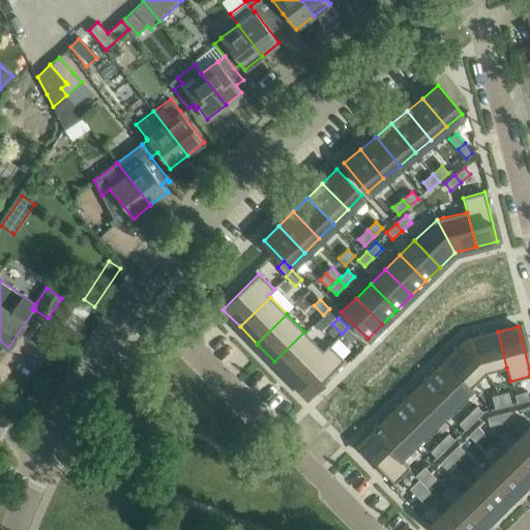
[(348,327),(342,333),(350,343),(357,336),(348,327)]
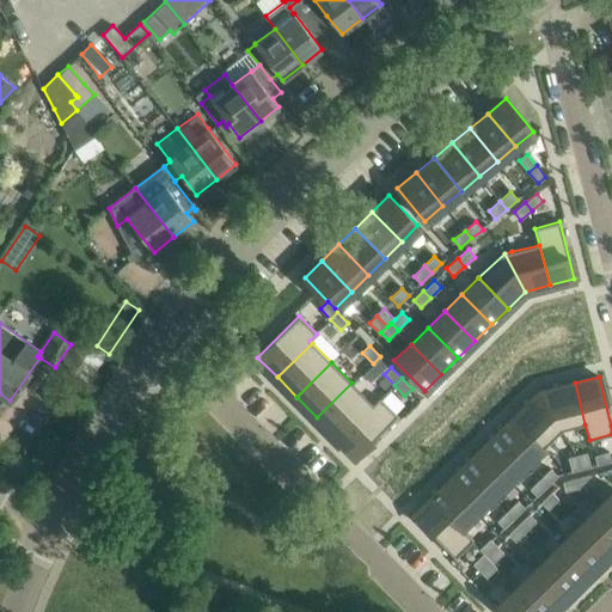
[(352,383),(317,417),(336,438),(371,403),(352,383)]
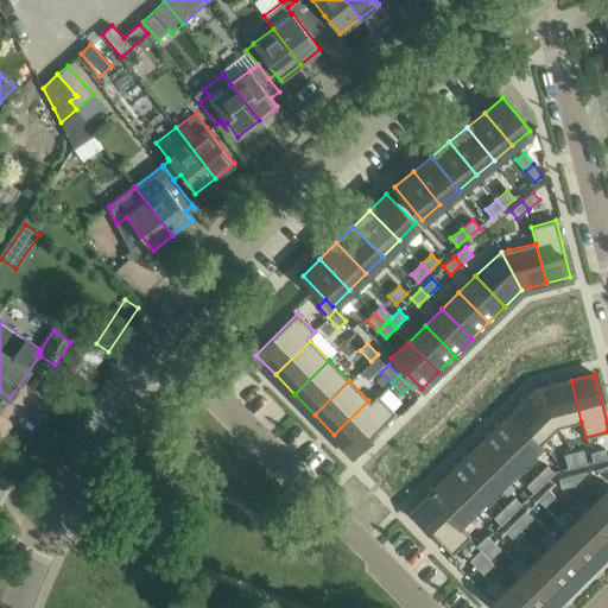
[(571,380),(537,390),(558,428),(562,426),(581,422),(571,380)]
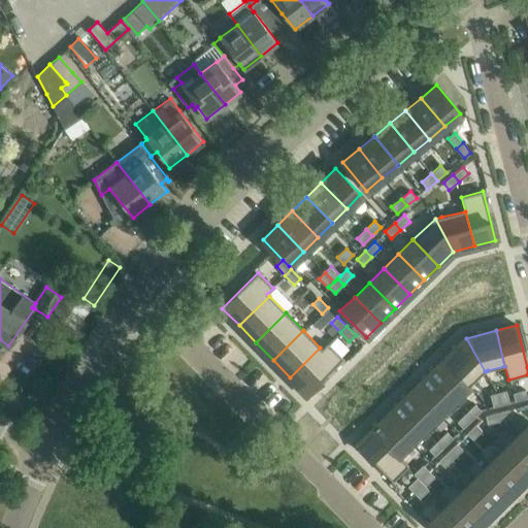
[(466,338),(444,359),(470,386),(485,371),(466,338)]
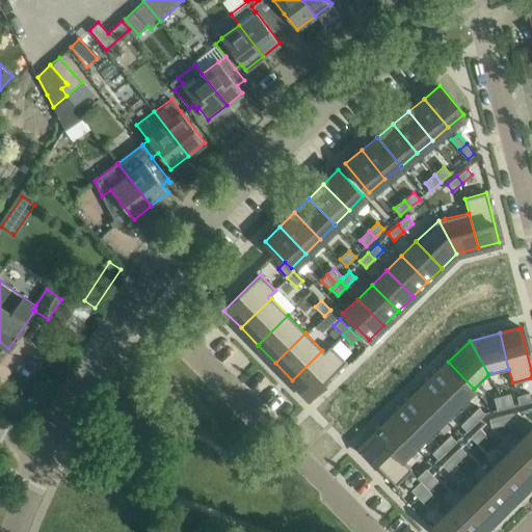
[(322,350),(292,380),(309,397),(346,362),(330,345),(324,351),(322,350)]
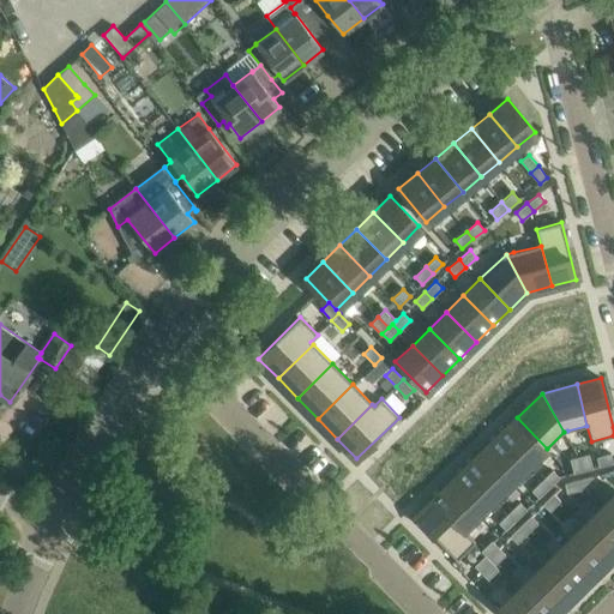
[(517,417),(500,434),(530,464),(547,449),(517,417)]
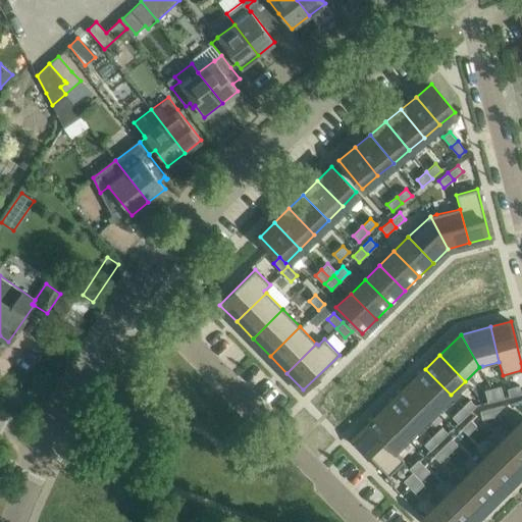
[(425,369),(411,382),(436,409),(451,395),(425,369)]
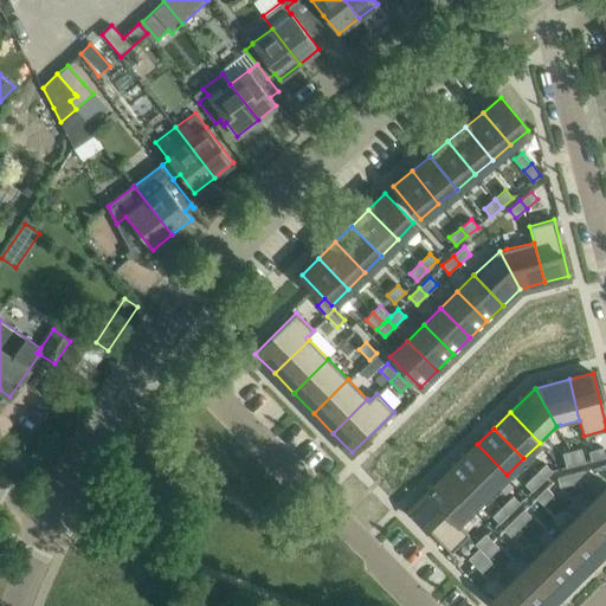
[(477,444),(461,461),(490,490),(507,475),(477,444)]
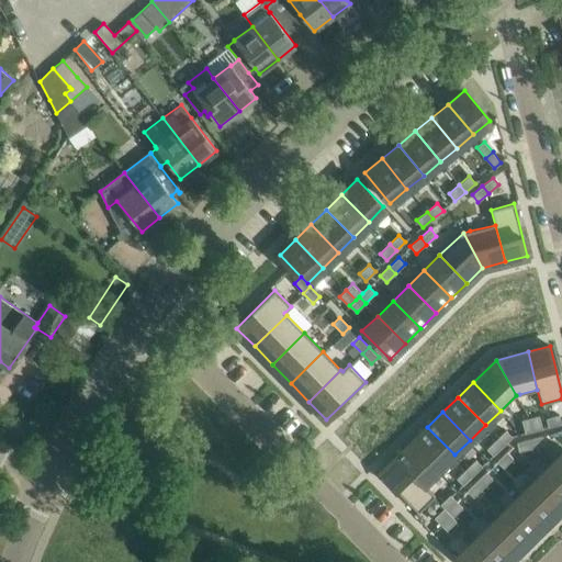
[(539,415),(530,417),(534,431),(542,429),(539,415)]
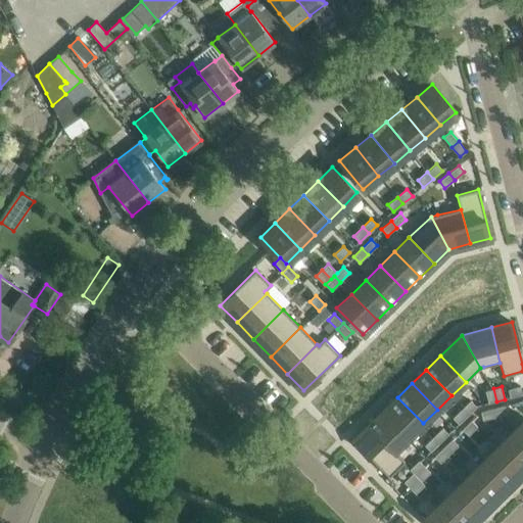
[(520,386),(508,389),(510,397),(522,394),(520,386)]
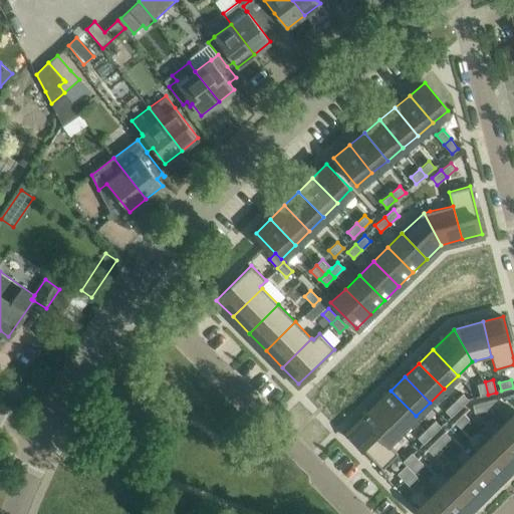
[(485,381),(477,383),(480,397),(488,395),(485,381)]
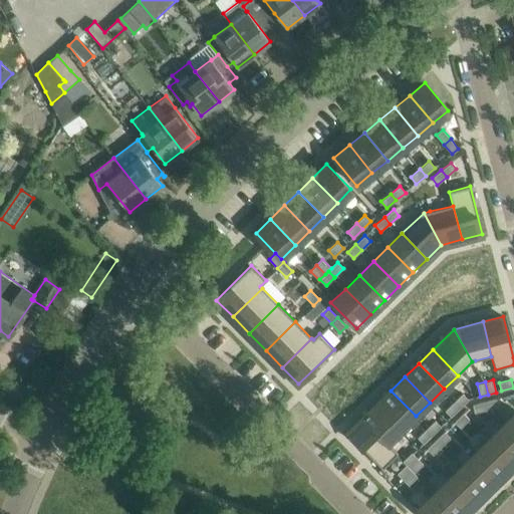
[(391,391),(377,405),(402,430),(416,416),(391,391)]
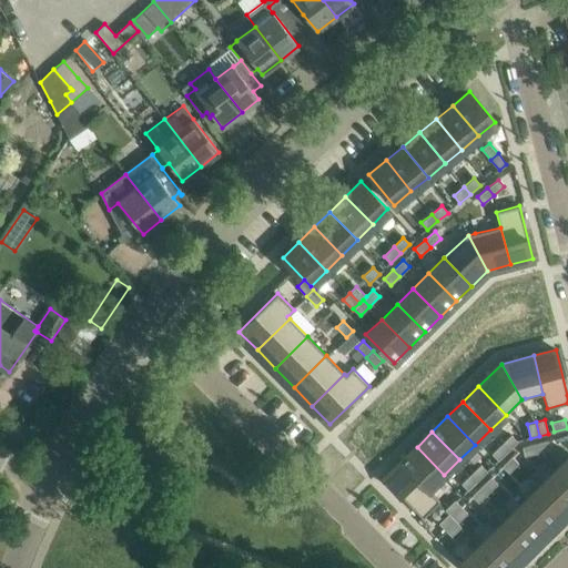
[(511,435),(501,444),(508,450),(518,442),(511,435)]
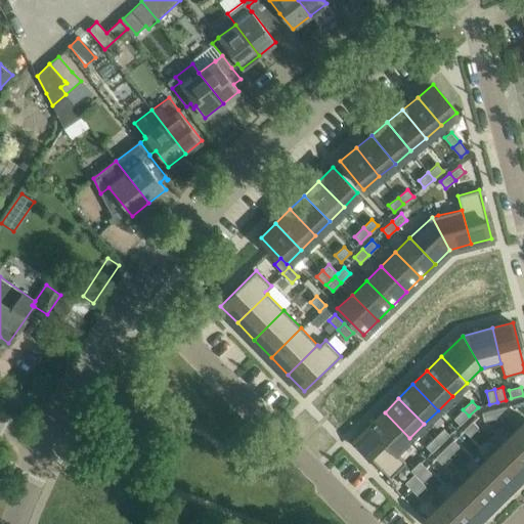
[(506,405),(493,409),(495,418),(508,415),(506,405)]
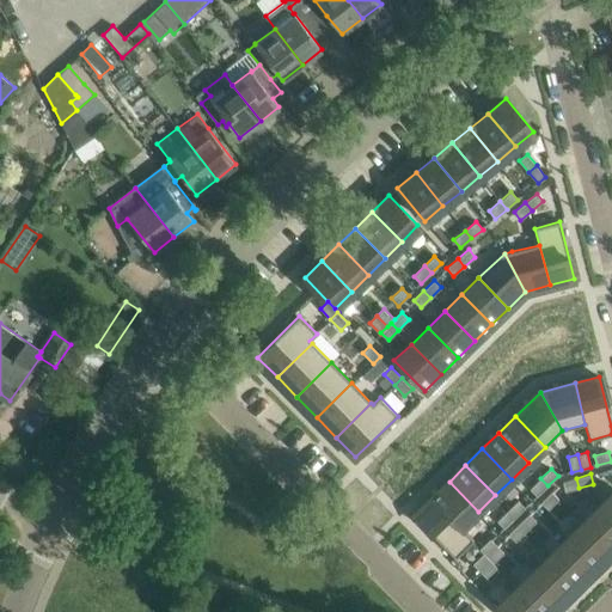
[(540,478),(530,489),(537,496),(548,485),(540,478)]
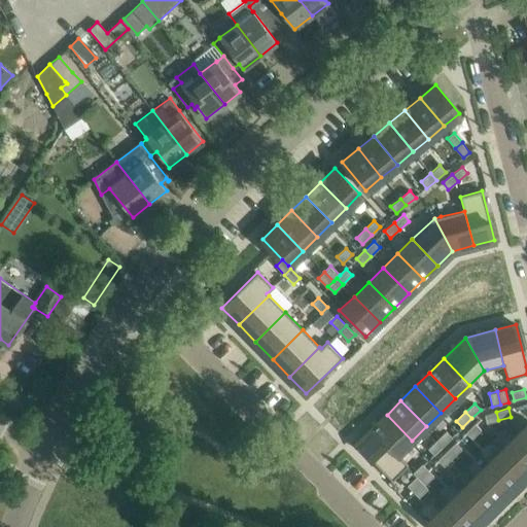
[(496,412),(484,415),(487,423),(498,420),(496,412)]
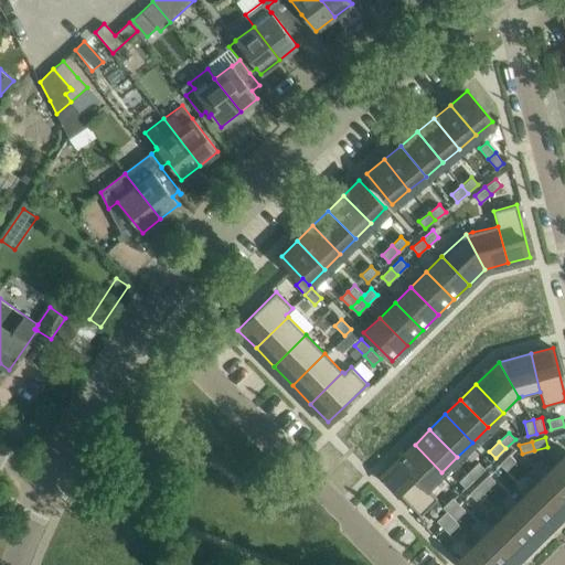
[(415,445),(400,459),(426,488),(441,472),(415,445)]
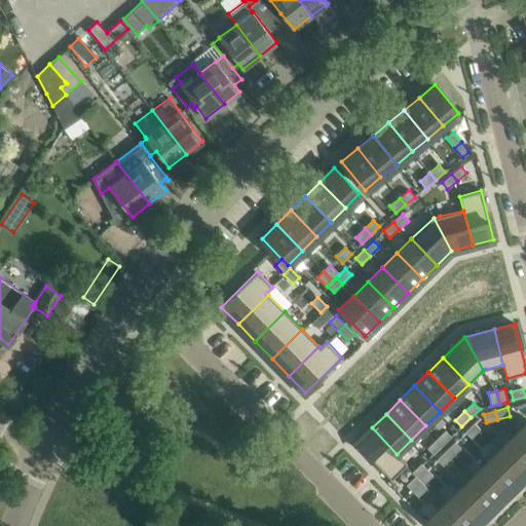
[(474,422),(464,431),(471,438),(480,428),(474,422)]
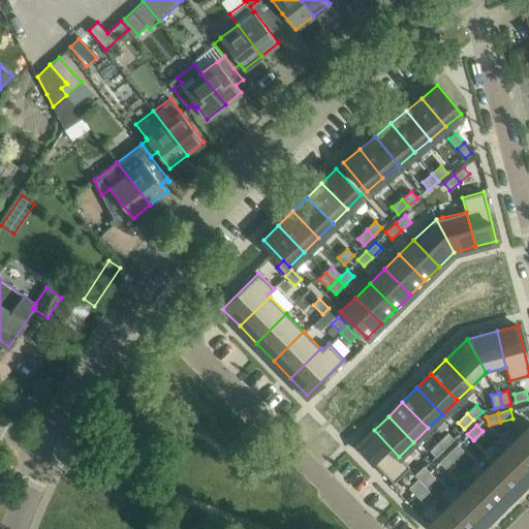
[(528,425),(518,437),(528,448),(528,425)]
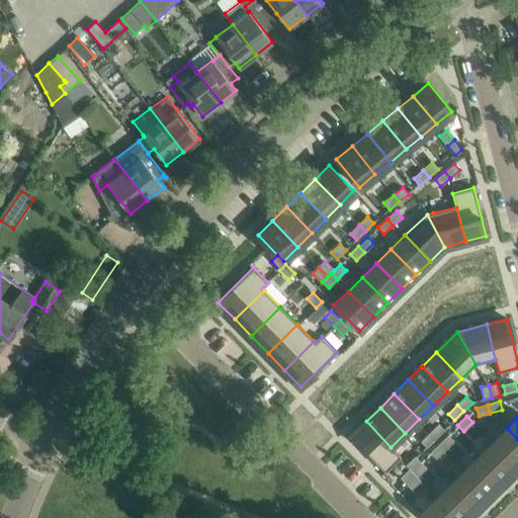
[(366,421),(350,436),(385,472),(401,457),(391,447),(366,421)]
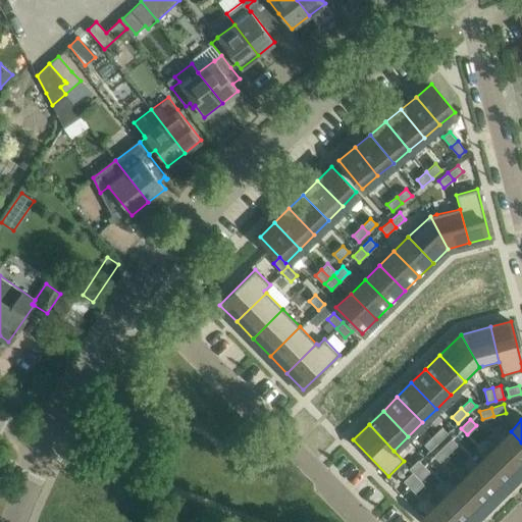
[(441,426),(433,435),(439,441),(448,433),(441,426)]
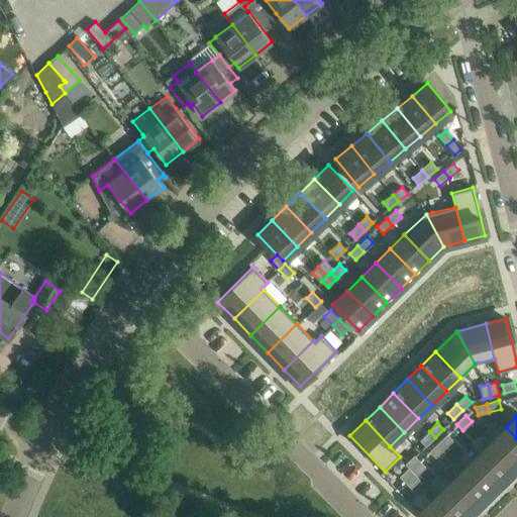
[(516,438),(506,427),(492,440),(516,467),(516,438)]
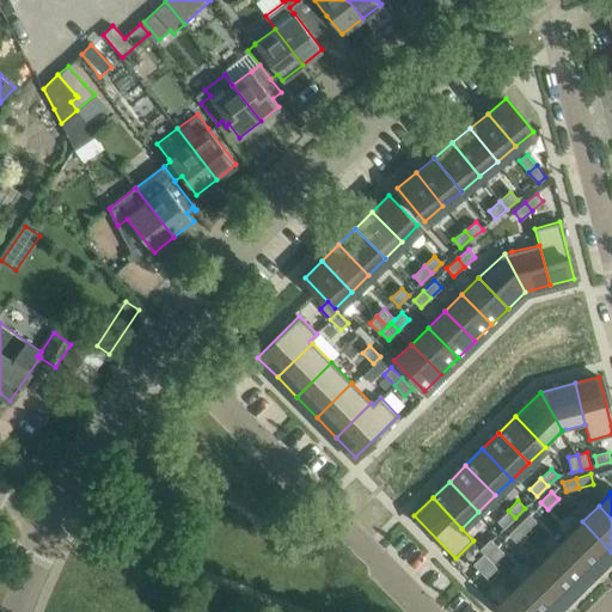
[(508,510),(497,521),(505,528),(515,518),(508,510)]
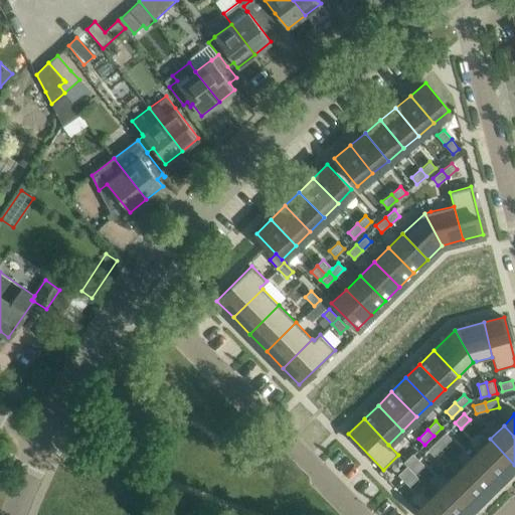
[(445,433),(437,441),(443,447),(451,439),(445,433)]
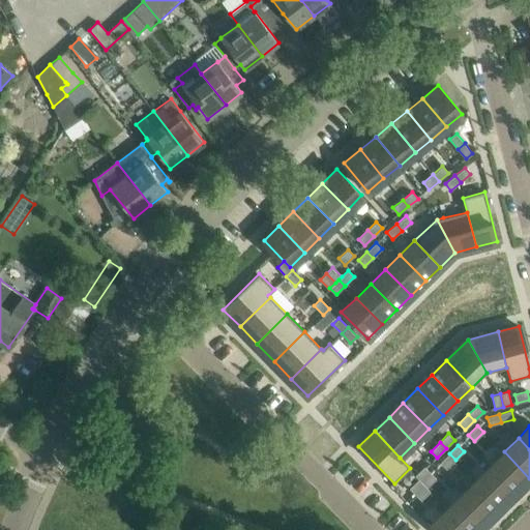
[(529,478),(504,451),(490,466),(516,493),(529,478)]
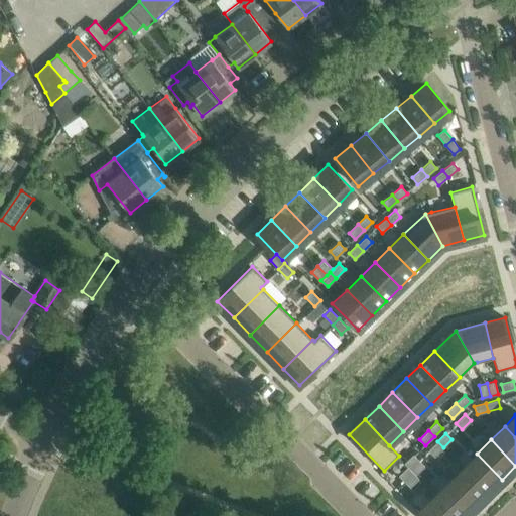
[(437,441),(428,450),(434,457),(443,447),(437,441)]
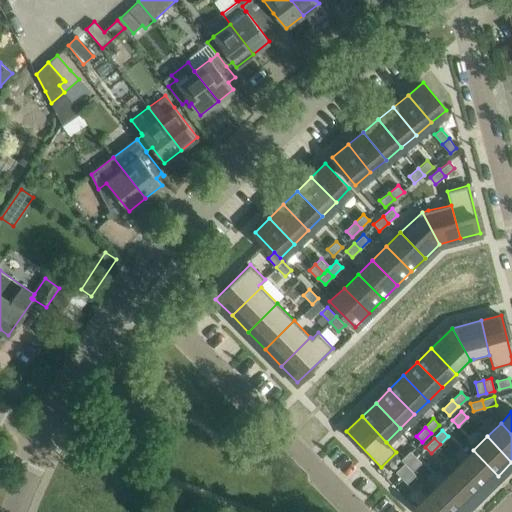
[(410,450),(401,459),(404,462),(407,465),(415,456),(410,450)]
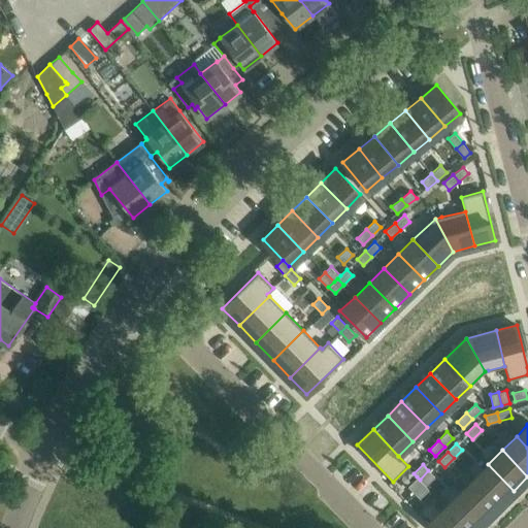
[(488,464),(473,479),(499,505),(514,491),(488,464)]
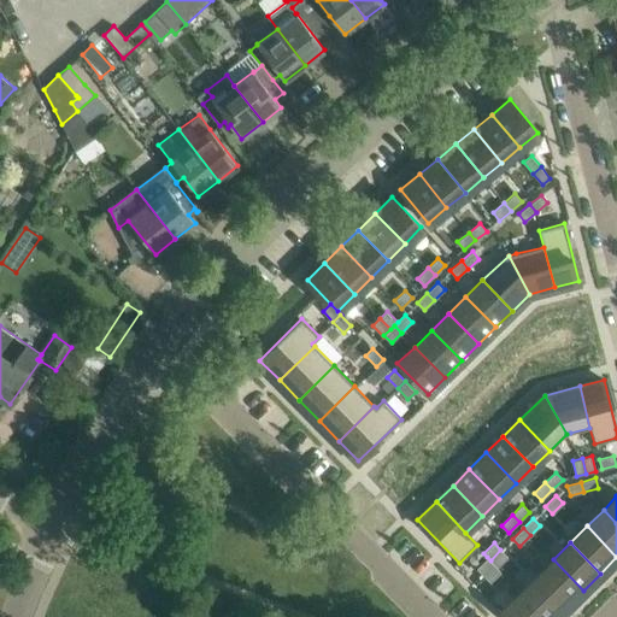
[(500,550),(491,560),(494,564),(498,568),(507,557),(500,550)]
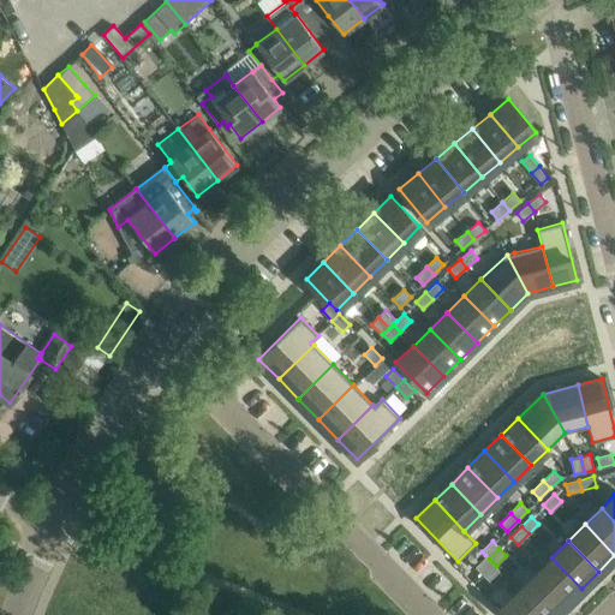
[(485,555),(475,566),(482,573),(493,562),(489,559),(485,555)]
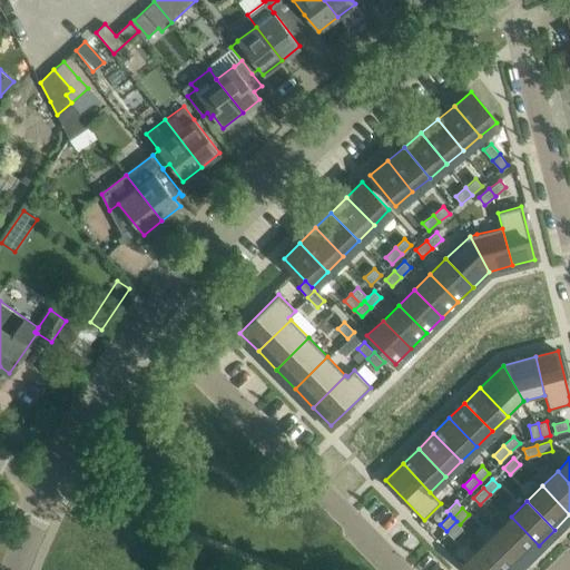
[(511,517),(495,532),(523,560),(539,546),(511,517)]
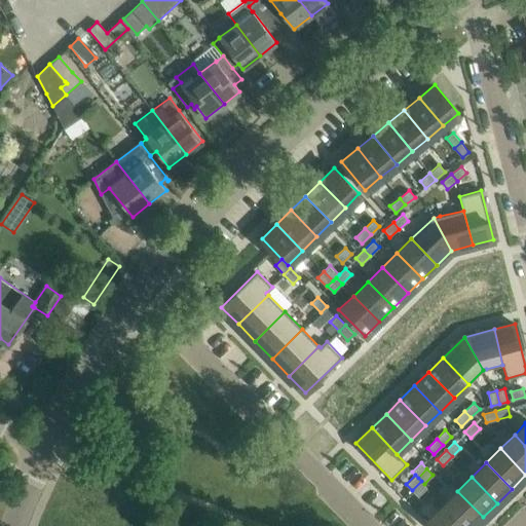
[(421,481),(412,490),(418,496),(426,487),(424,484),(421,481)]
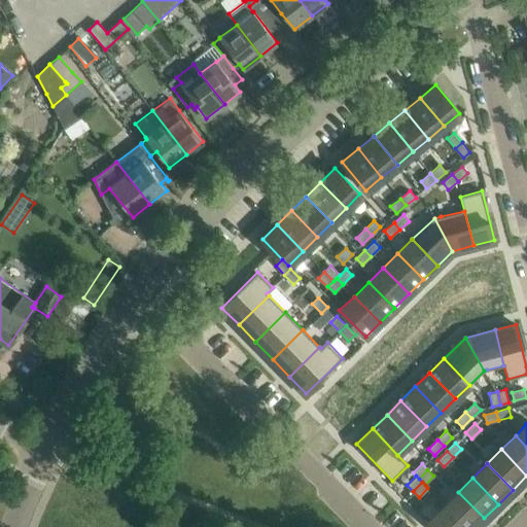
[(458,492),(444,505),(464,526),(475,526),(484,518),(458,492)]
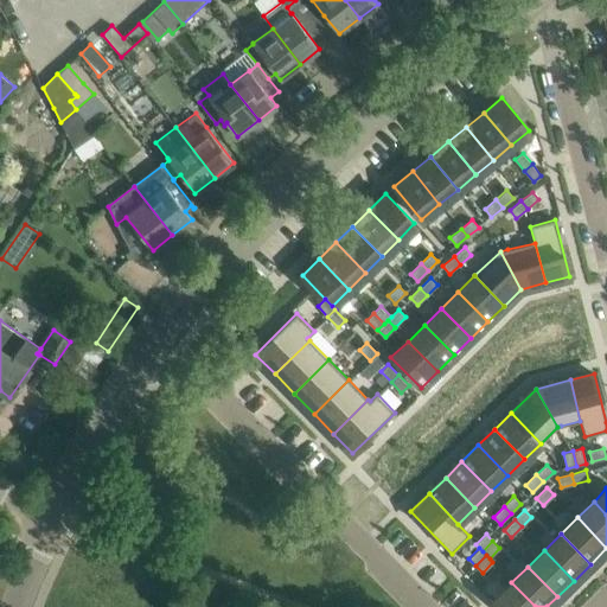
[(535,606),(511,582),(494,599),(503,606),(535,606)]
